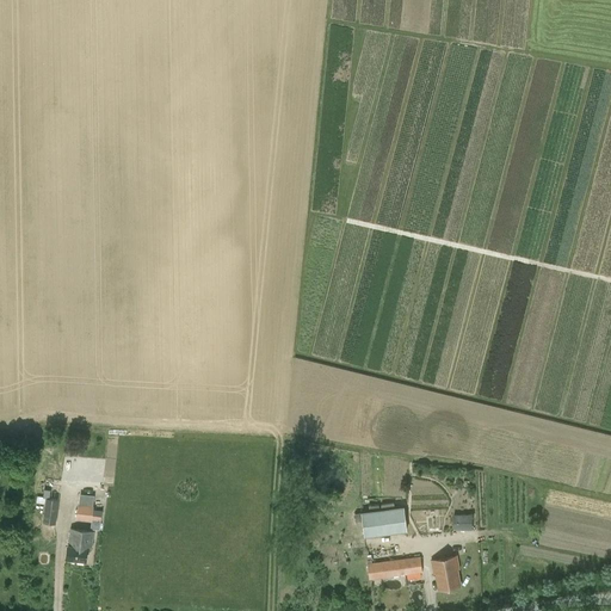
[(55,523),(57,499),(45,498),(42,522),(55,523)]
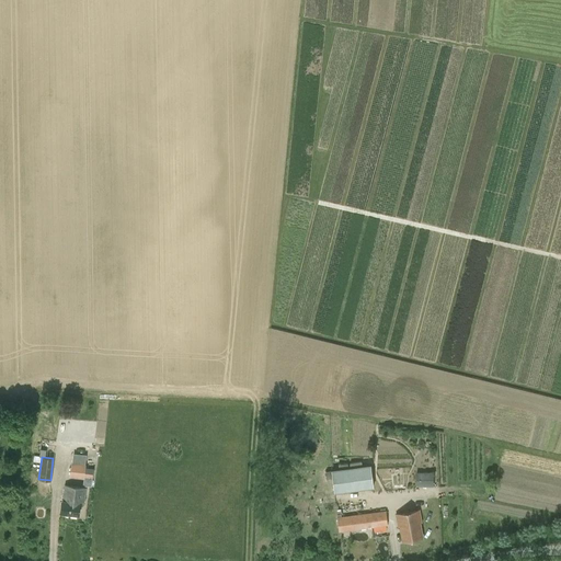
[(71,462),(70,477),(71,477),(83,478),(84,479),(86,464),(71,462)]
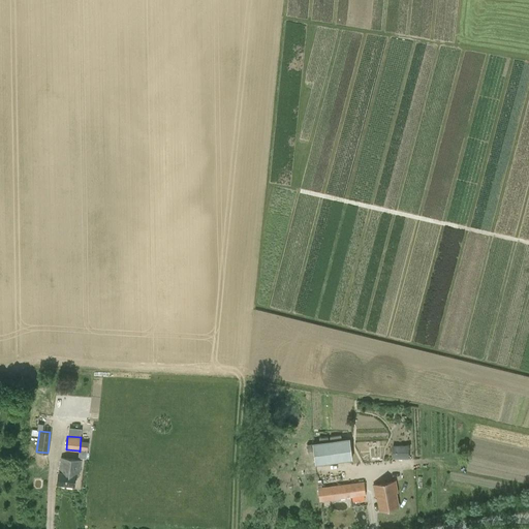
[(315,464),(352,459),(349,438),(312,443),(315,464)]
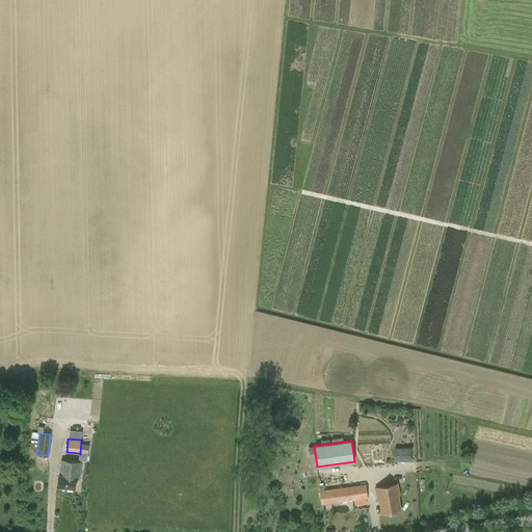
[(395,448),(395,459),(410,459),(410,448),(395,448)]
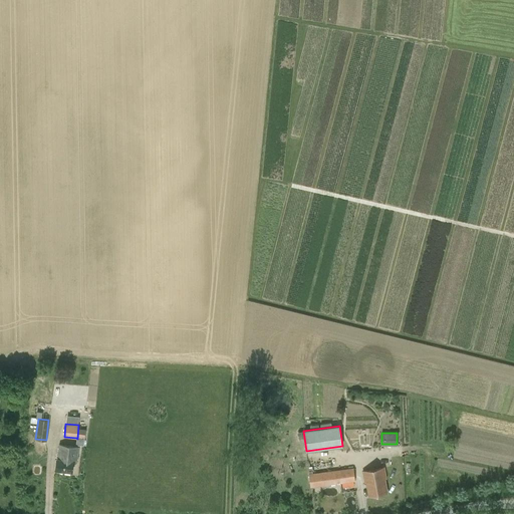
[(78,446),(59,444),(55,469),(72,471),(73,461),(77,461),(78,446)]
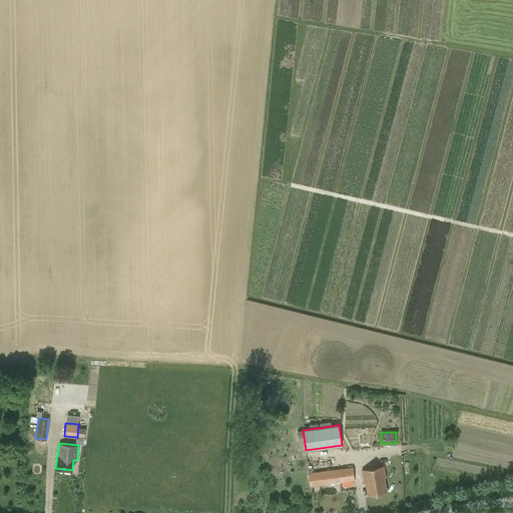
[(369,494),(386,491),(384,477),(385,477),(383,466),(363,470),(365,481),(366,480),(369,494)]
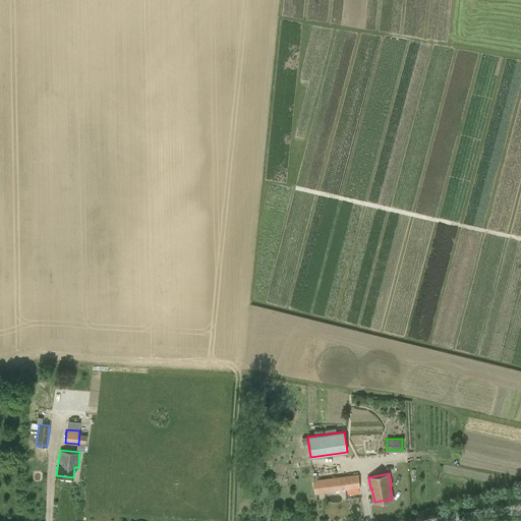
[(358,474),(344,476),(345,489),(360,487),(358,474)]
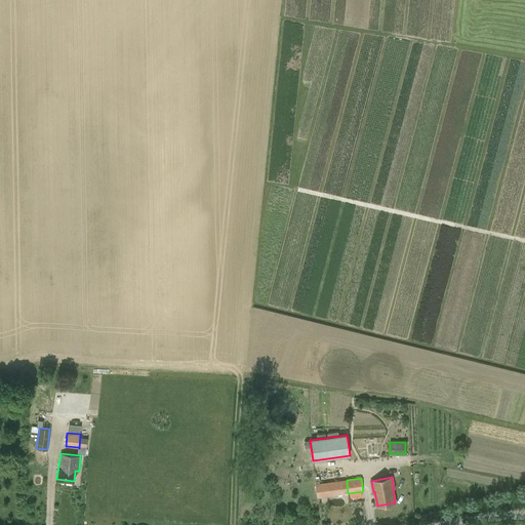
[(316,484),(318,497),(330,496),(329,482),(316,484)]
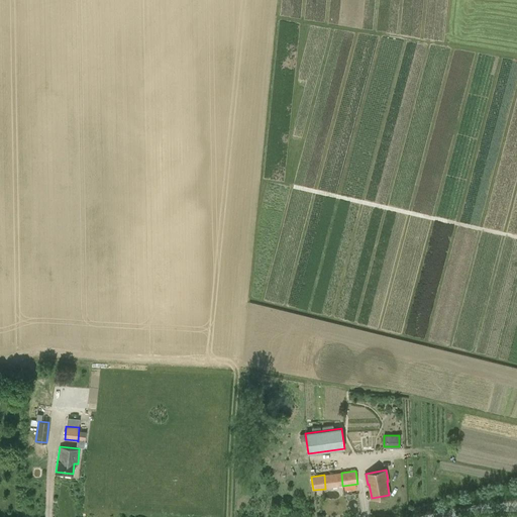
All buildings are outlined.
